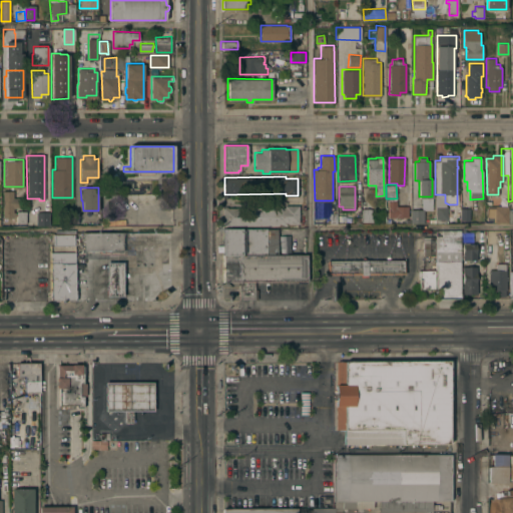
[(2,190),(13,190),(13,197),(20,196),(20,206),(14,206),(14,207),(13,207),(13,211),(15,211),(15,217),(3,217),(2,190)]
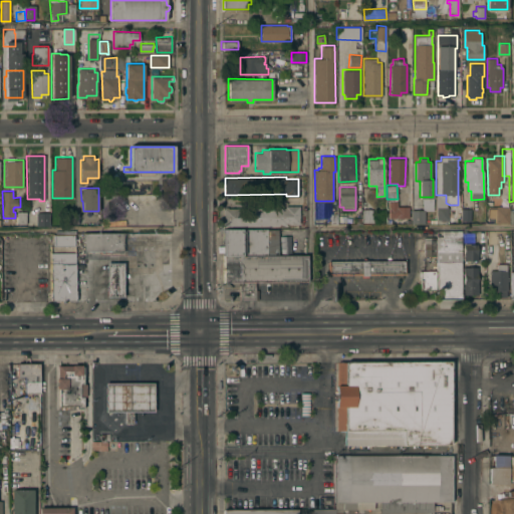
[(389,201),(397,201),(397,206),(409,206),(409,218),(389,218),(389,201)]
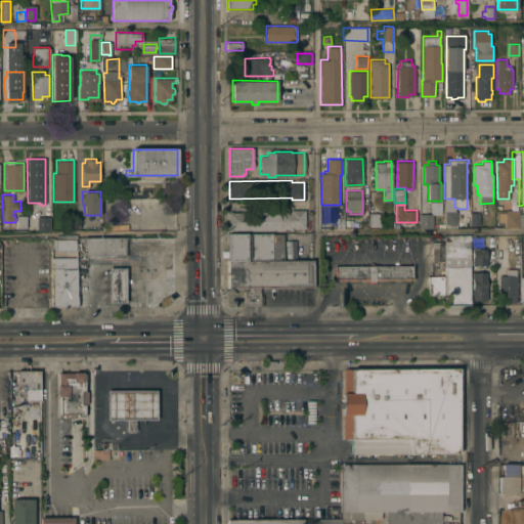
[(228,211),(231,211),(231,212),(276,211),(276,210),(281,210),(281,211),(291,211),(291,210),(305,209),(305,227),(293,227),(293,229),(228,230),(228,211)]
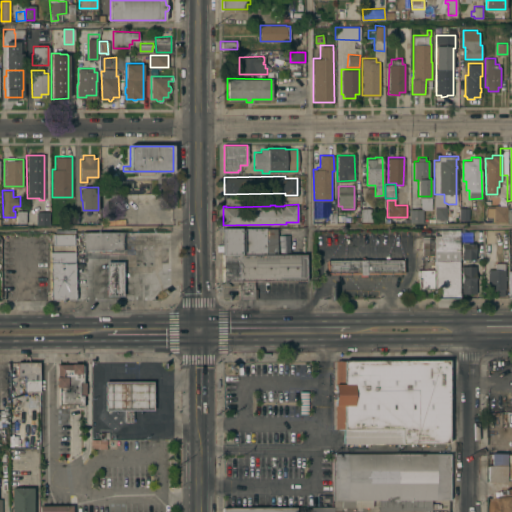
[(435,205),(446,205),(446,221),(435,222),(435,205)]
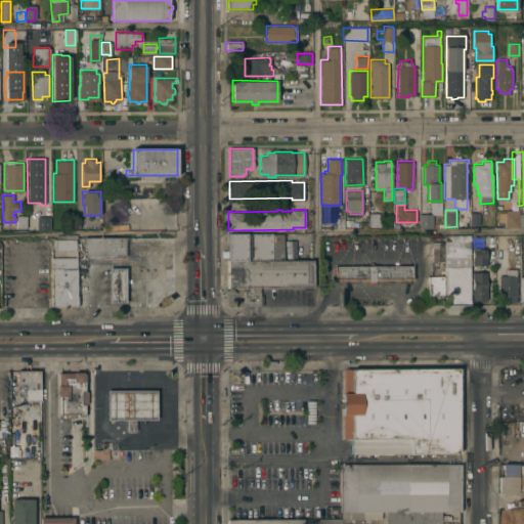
[(506,221),(496,221),(496,213),(506,213),(506,210),(519,210),(519,226),(506,226),(506,221)]
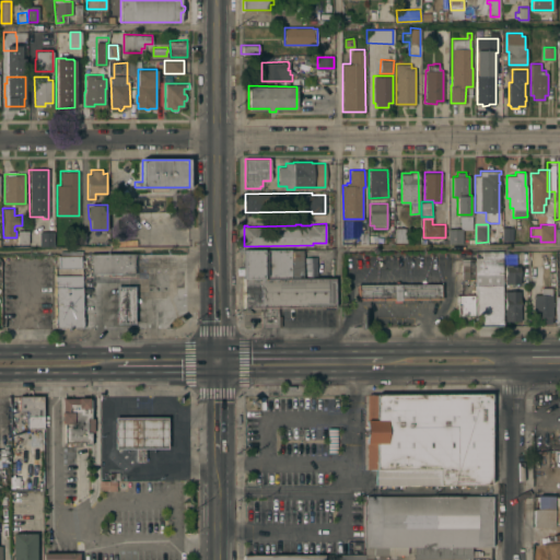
[(502,226),(513,226),(513,241),(502,240),(502,226)]
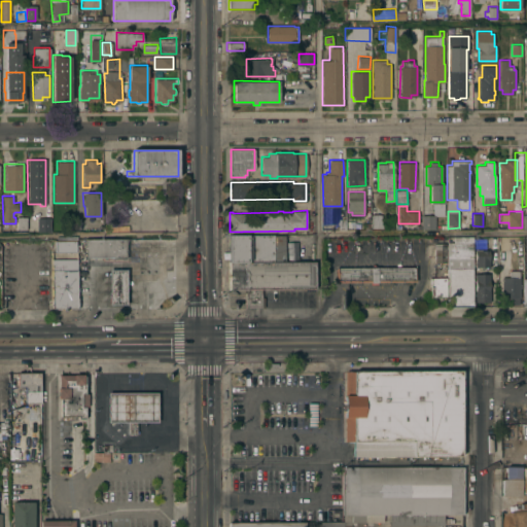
[(372,214),(381,214),(381,227),(372,227),(372,214)]
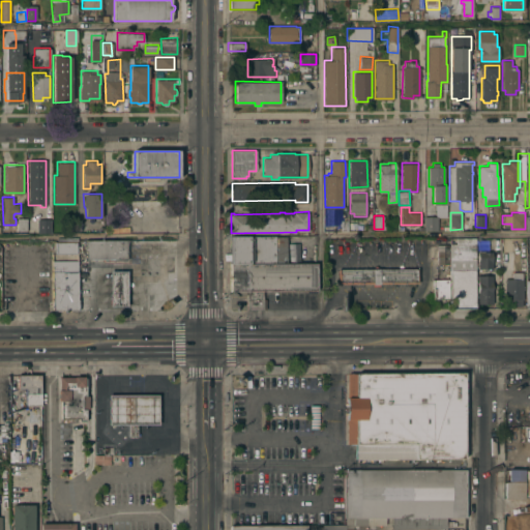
[(424,215),(438,216),(437,229),(424,229),(424,215)]
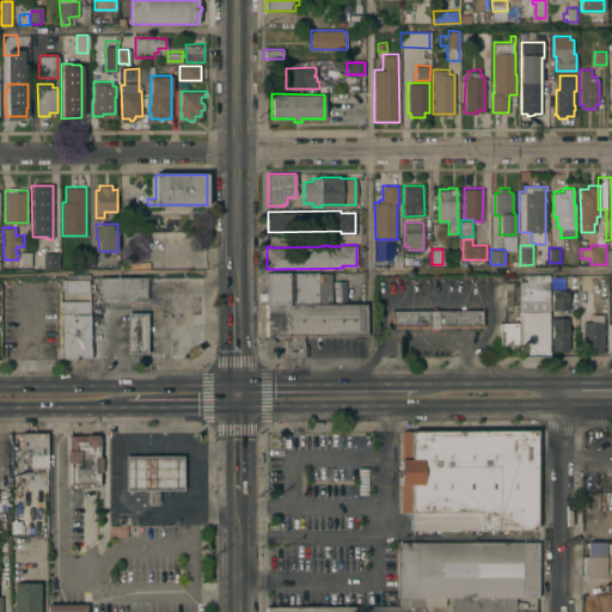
[(20,251),(30,251),(30,265),(20,265),(20,251)]
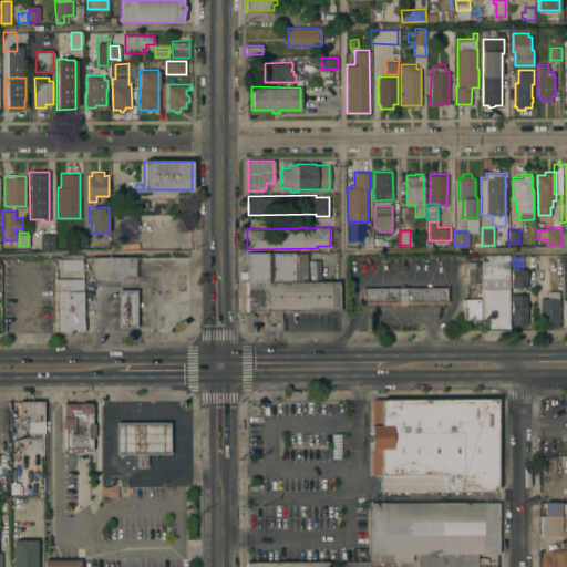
[(53,249),(39,249),(39,235),(53,235),(53,249)]
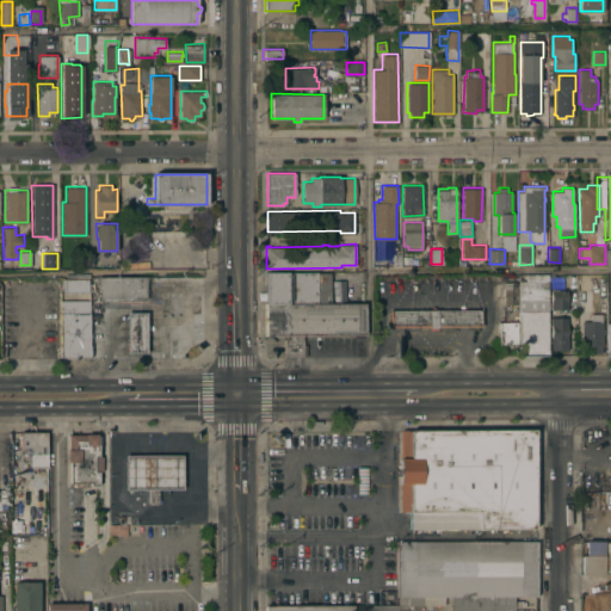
[(266,304),(265,273),(331,273),(331,304),(266,304)]
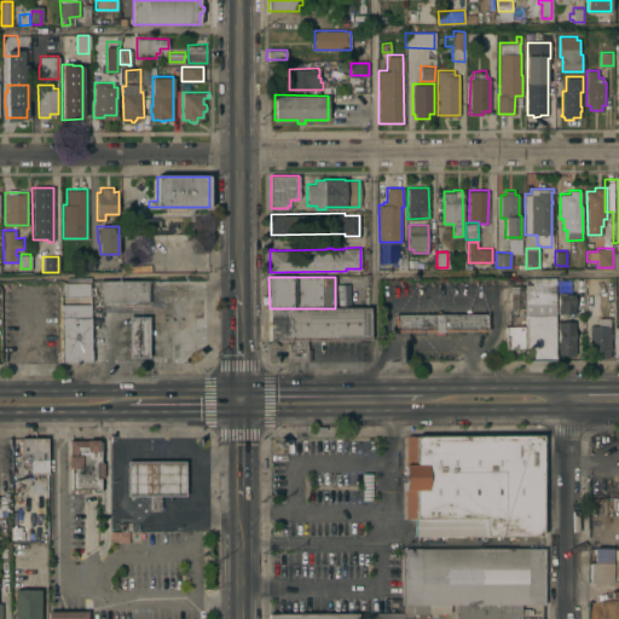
[(525,284),(533,284),(533,278),(555,278),(555,359),(526,359),(525,284)]
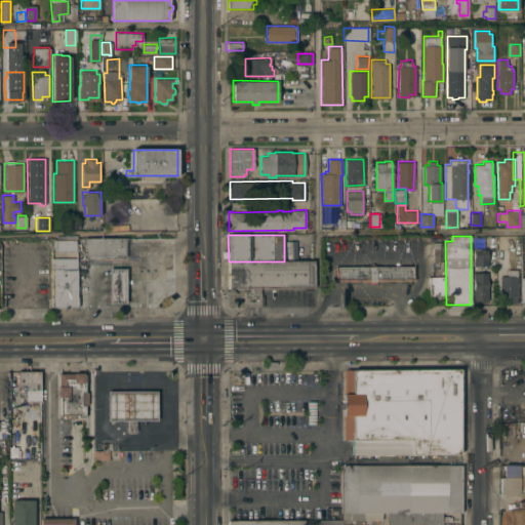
[(86,239),(126,238),(126,255),(86,256),(86,239)]
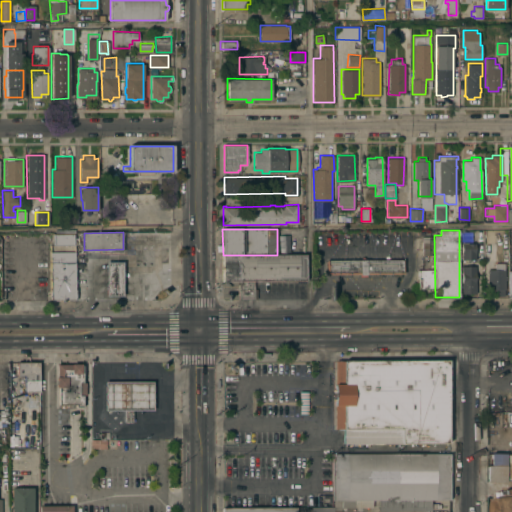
[(78,237),(79,243),(73,243),(73,244),(54,244),(54,233),(74,233),(74,237),(78,237)]
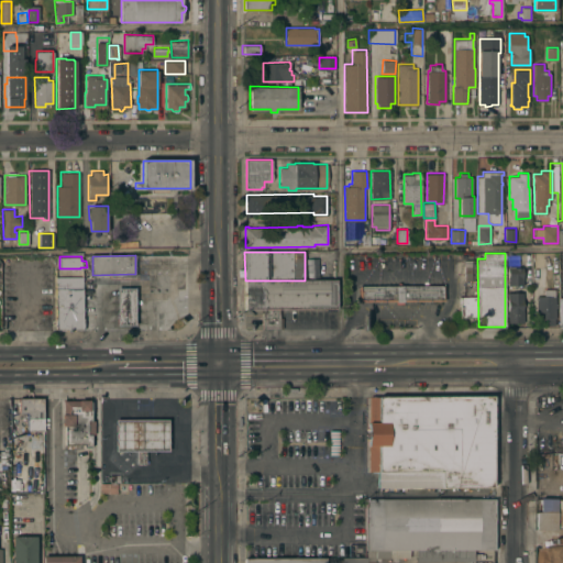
[(464,260),(476,258),(477,279),(465,279),(464,260)]
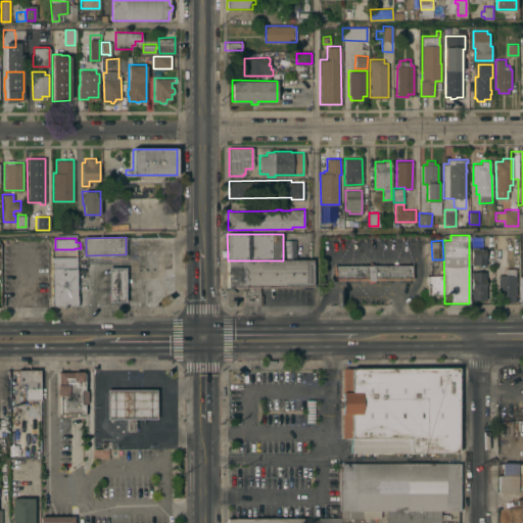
[(471,298),(471,247),(485,247),(485,264),(486,264),(486,271),(485,271),(486,298),(471,298)]
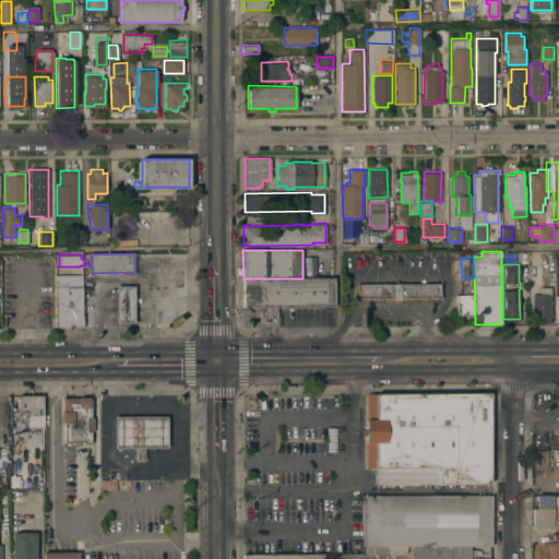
[(55,274),(82,274),(82,326),(56,326),(55,274)]
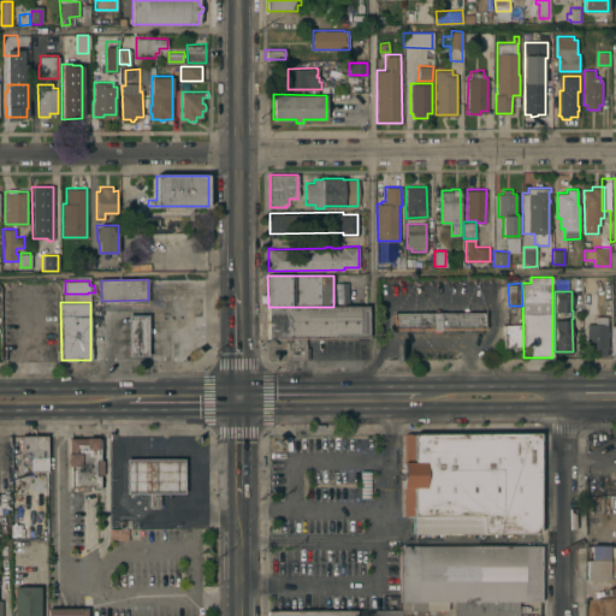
[(306,338),(306,359),(288,359),(288,338),(288,337),(268,337),(268,307),(333,307),(368,307),(368,337),(306,337),(306,338)]
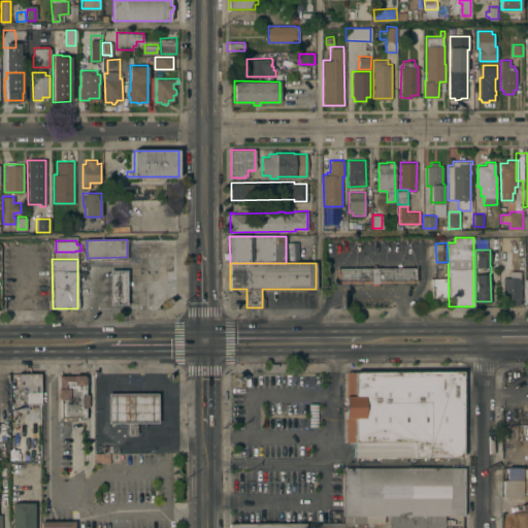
[(336,267),(417,266),(417,282),(378,282),(378,284),(371,285),(371,282),(336,282),(336,267)]
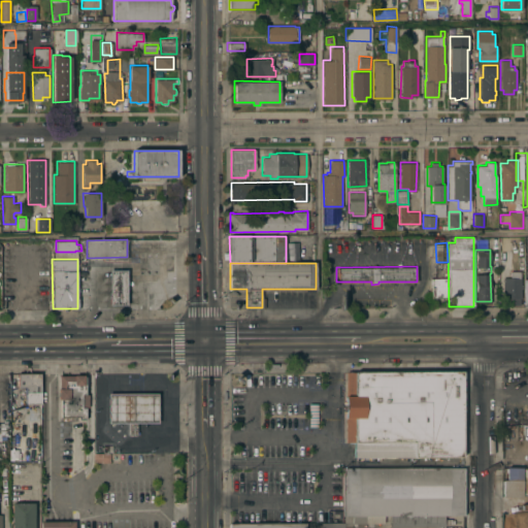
[(109,269),(126,269),(126,304),(110,304),(109,269)]
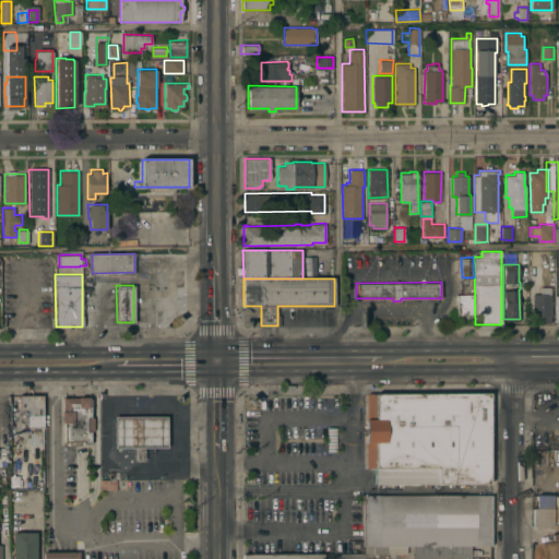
[(533,322),(532,294),(539,294),(539,287),(550,287),(550,294),(551,294),(551,314),(550,314),(550,322),(533,322)]
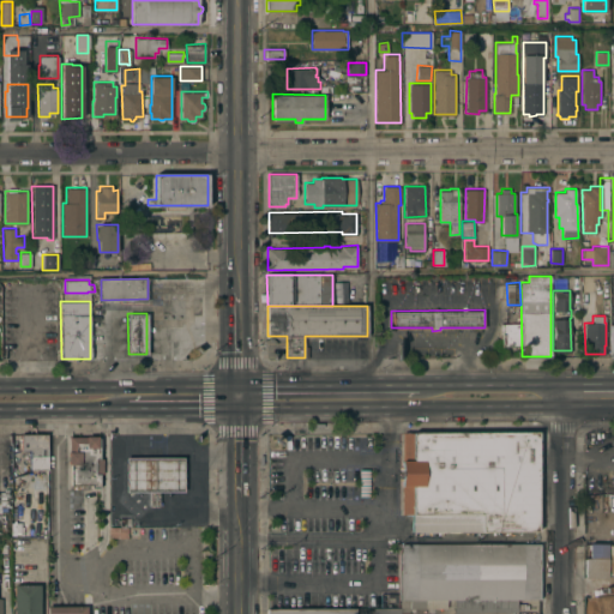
[(501,323),(519,323),(519,345),(501,345),(501,323)]
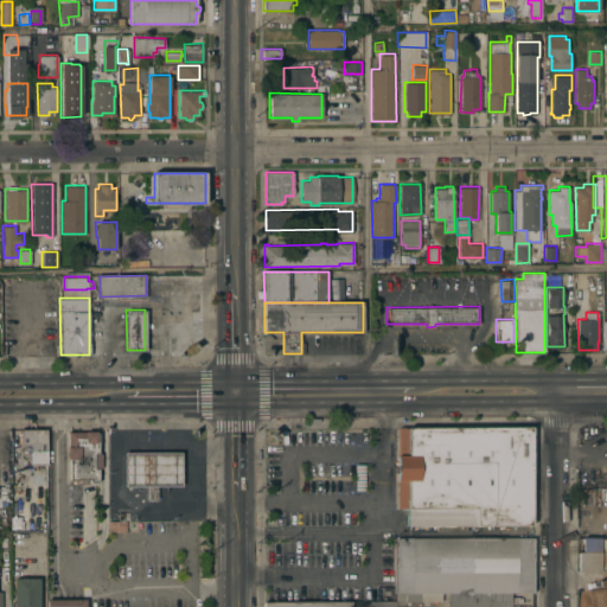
[(408,511),(397,511),(397,427),(440,427),(535,427),(534,526),(408,525),(408,511)]
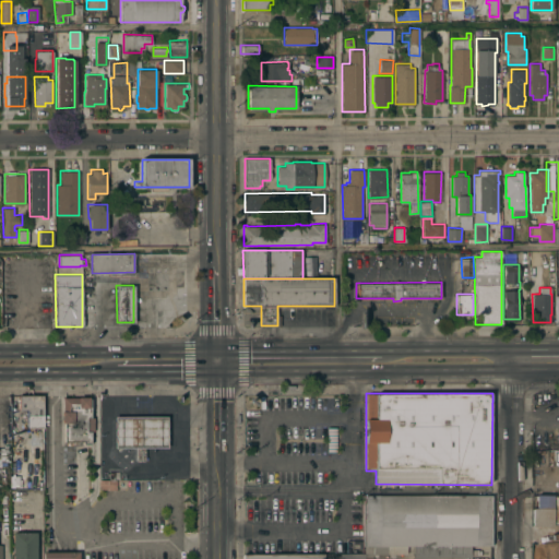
[(16,395),(9,396),(9,413),(18,413),(16,395)]
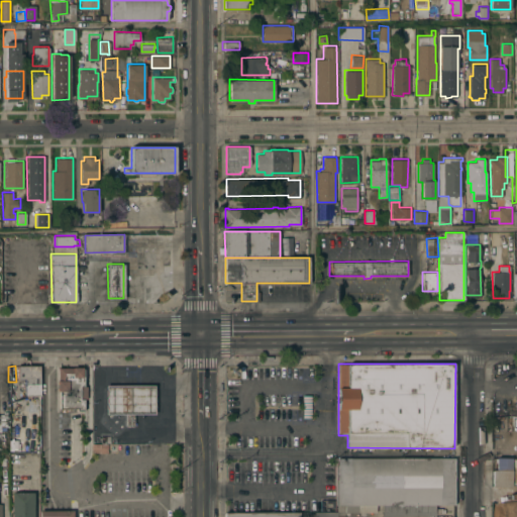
[(39,366),(39,389),(26,389),(26,385),(24,385),(24,380),(17,380),(17,366),(39,366)]
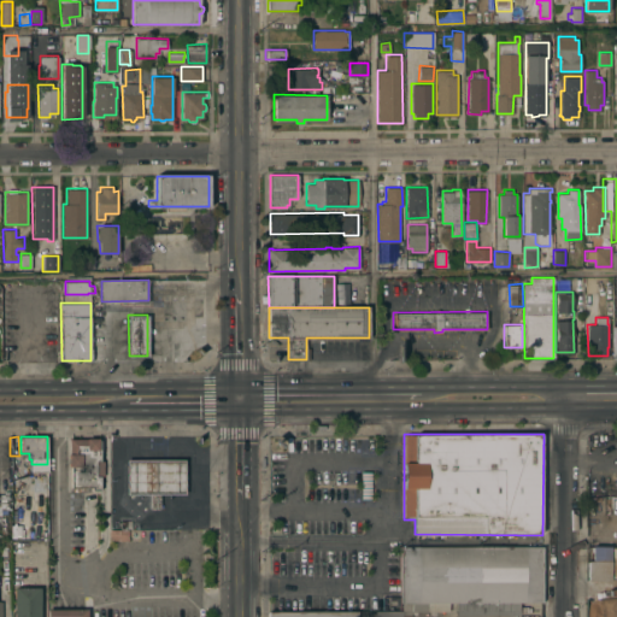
[(86,438),(98,438),(98,439),(100,439),(100,460),(104,460),(104,476),(100,476),(100,489),(92,489),(92,487),(71,487),(71,466),(69,466),(69,453),(70,453),(70,439),(86,438)]
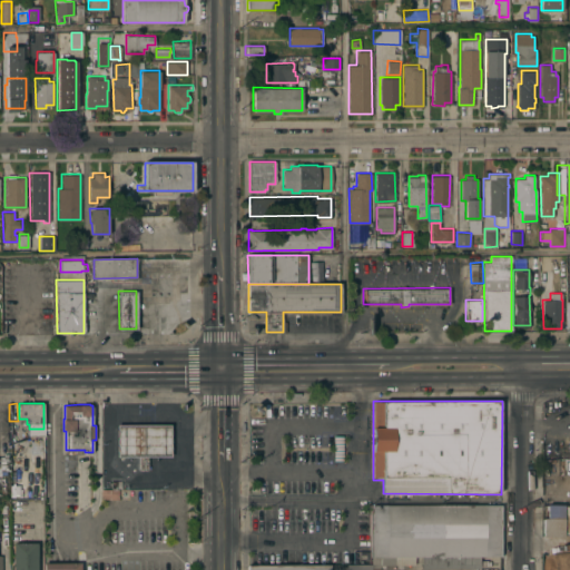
[(117,423),(170,423),(170,455),(148,455),(148,468),(140,468),(139,455),(117,455),(117,423)]
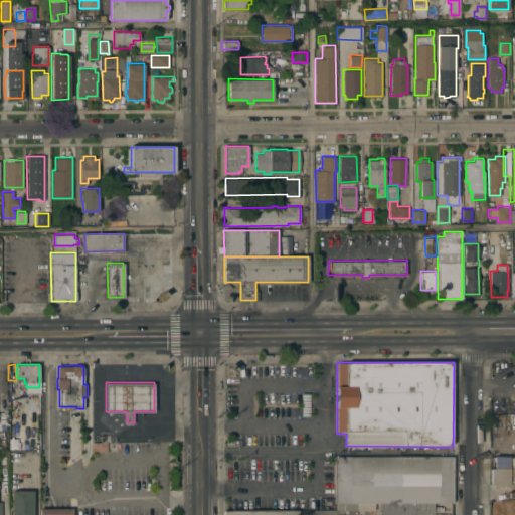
[(92,451),(92,442),(101,442),(101,436),(110,436),(109,444),(107,444),(107,451),(92,451)]
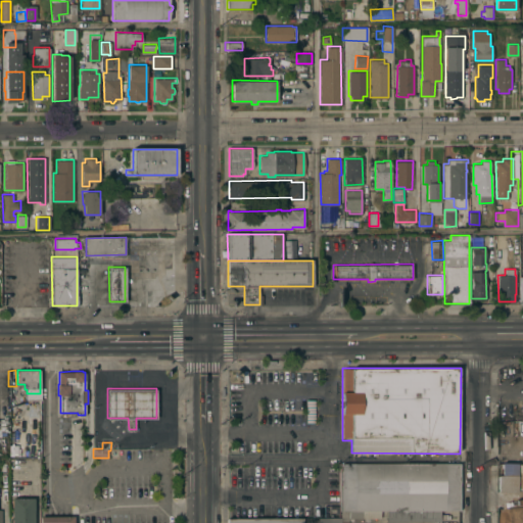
[(25,445),(38,445),(38,458),(25,458),(25,445)]
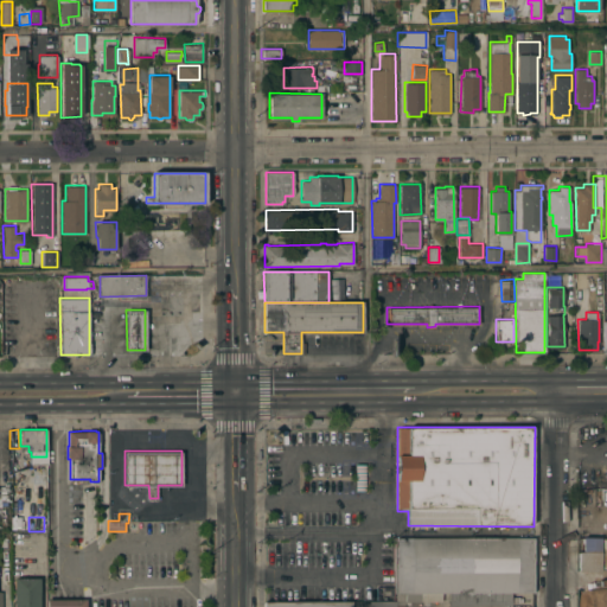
[(511,601),(511,605),(449,605),(449,601),(449,592),(441,592),(441,601),(404,601),(394,601),(394,538),(534,537),(534,592),(511,592),(511,601)]
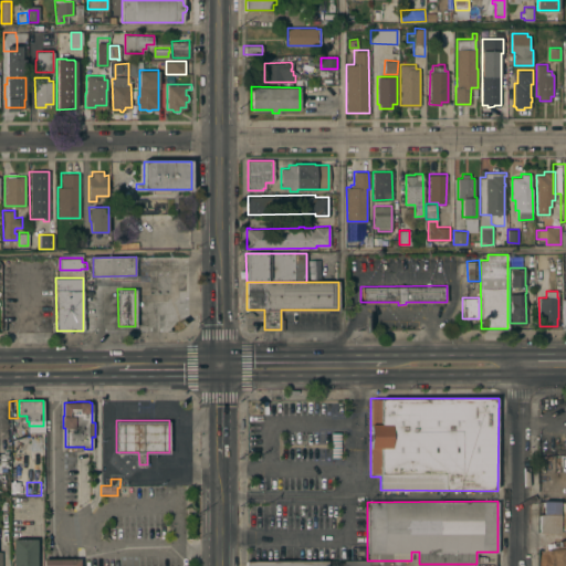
[(565,528),(559,528),(559,532),(538,532),(538,514),(543,514),(543,501),(559,501),(565,501),(565,528)]
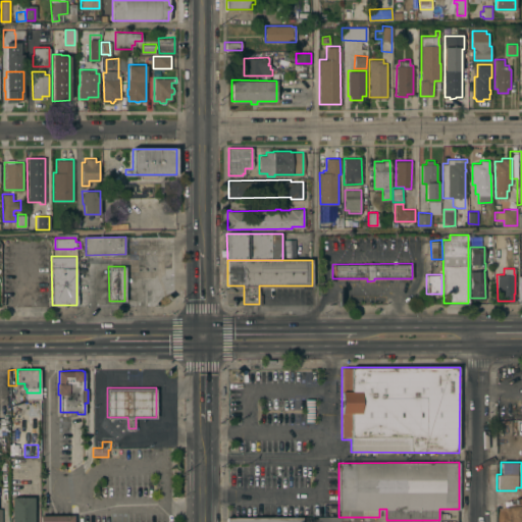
[(34,521),(11,521),(11,497),(34,497),(34,521)]
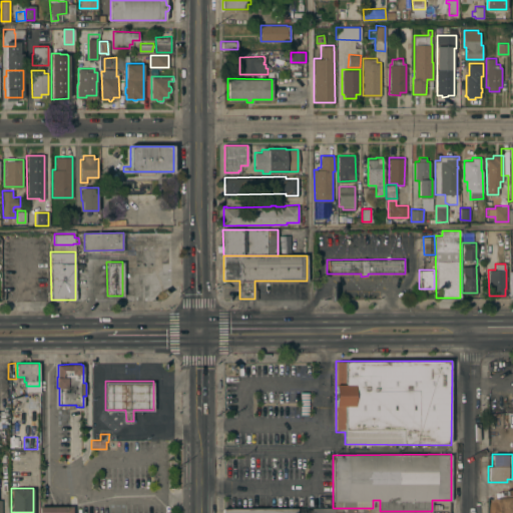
[(512,512),(490,512),(490,509),(487,509),(486,499),(512,498),(512,512)]
